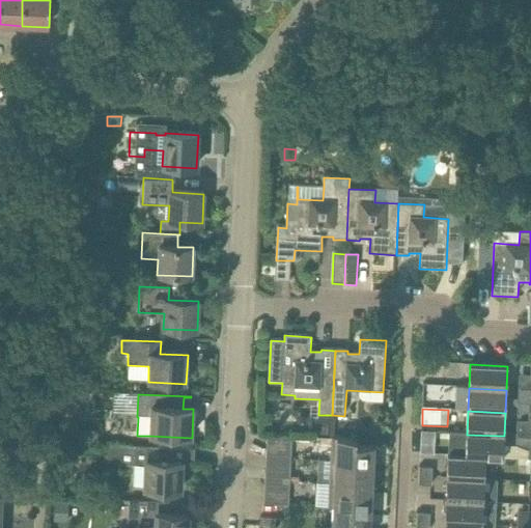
[(329,419),(315,419),(313,438),(328,439),(329,419)]
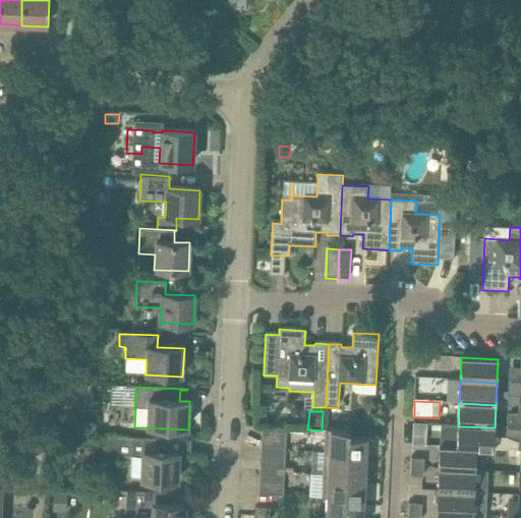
[(96,425),(76,424),(76,437),(96,438),(96,425)]
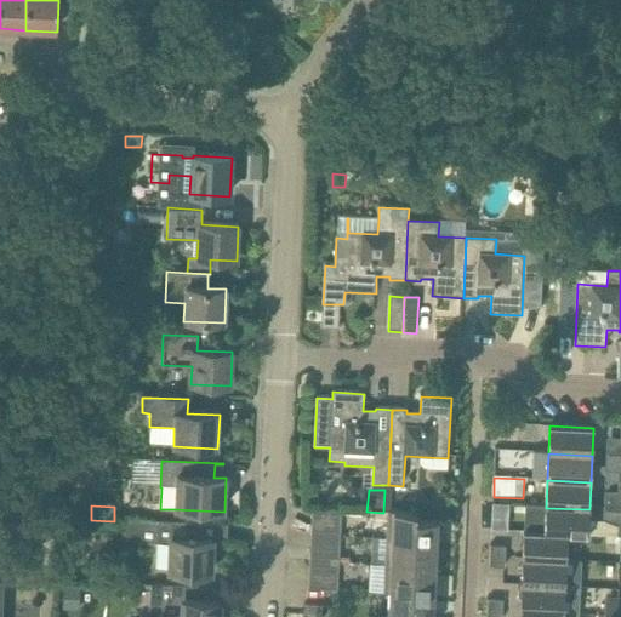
[(590,509),(546,508),(528,507),(527,532),(545,533),(568,535),(568,536),(588,537),(590,509)]
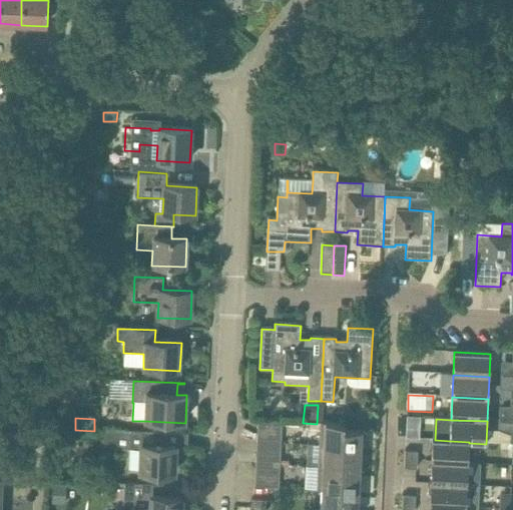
[(283,422),(259,421),(258,441),(282,442),(283,422)]
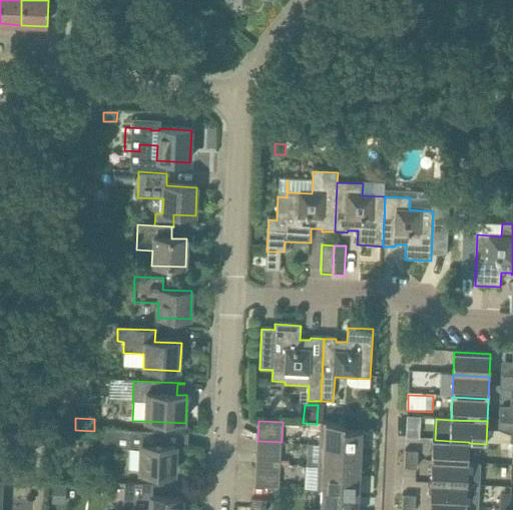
[(343,453),(361,454),(362,432),(345,431),(345,425),(321,424),(320,435),(308,435),(308,445),(343,447),(343,453)]
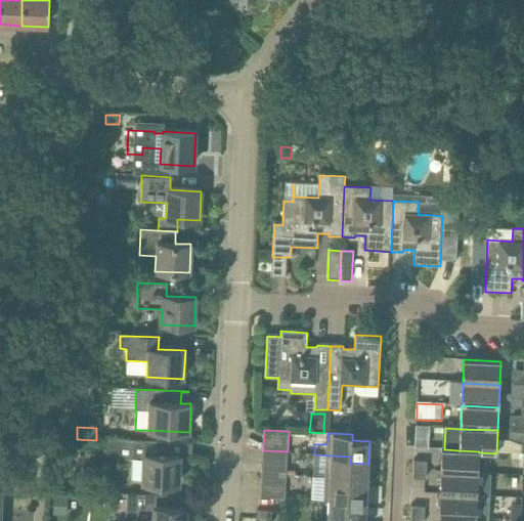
[(106,460),(119,460),(120,441),(107,440),(106,460)]
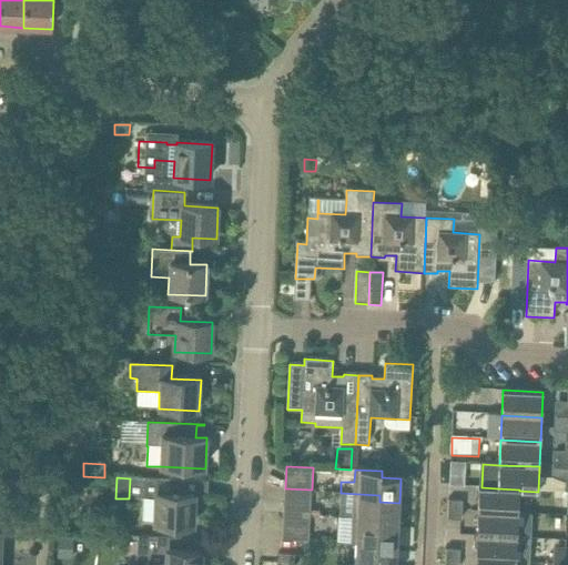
[(185,494),(186,481),(145,480),(144,522),(155,523),(155,524),(193,525),(194,494),(185,494)]
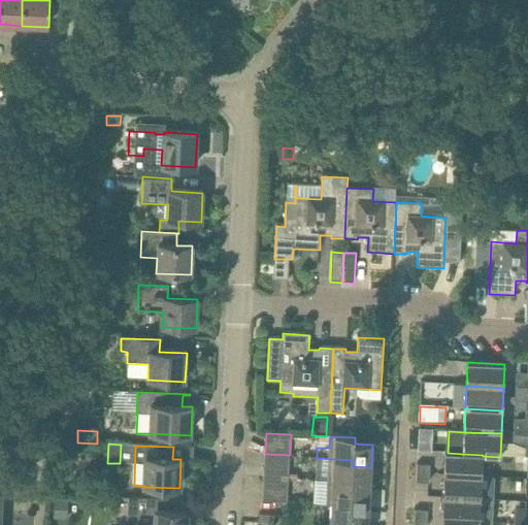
[(463,454),(448,453),(446,453),(444,476),(482,478),(483,456),(483,455),(463,454)]
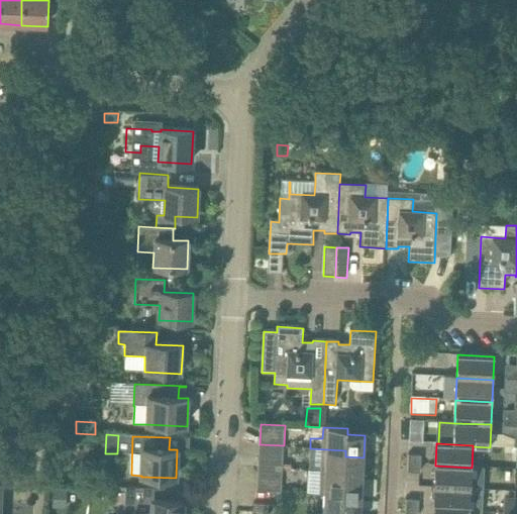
[(309,473),(321,473),(321,472),(344,473),(344,479),(363,480),(364,457),(345,456),(345,450),(310,448),(309,473)]
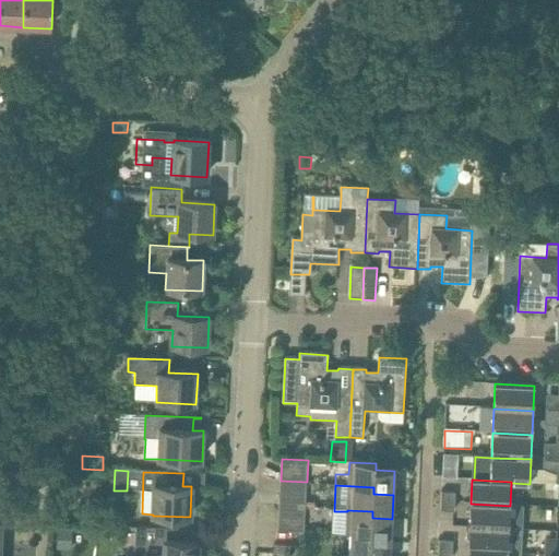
[(280,487),(280,508),(305,509),(306,488),(280,487)]
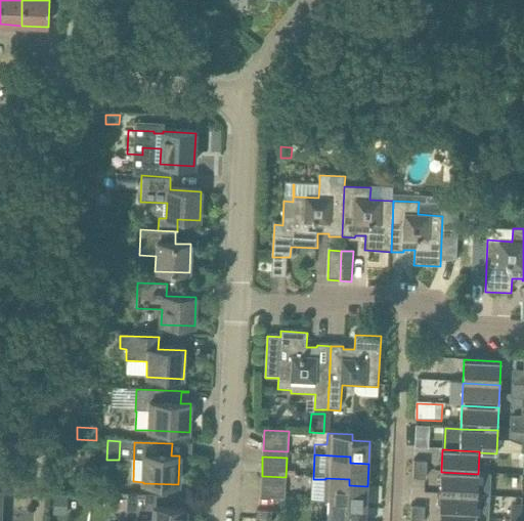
[(413,463),(413,471),(427,472),(427,463),(413,463)]
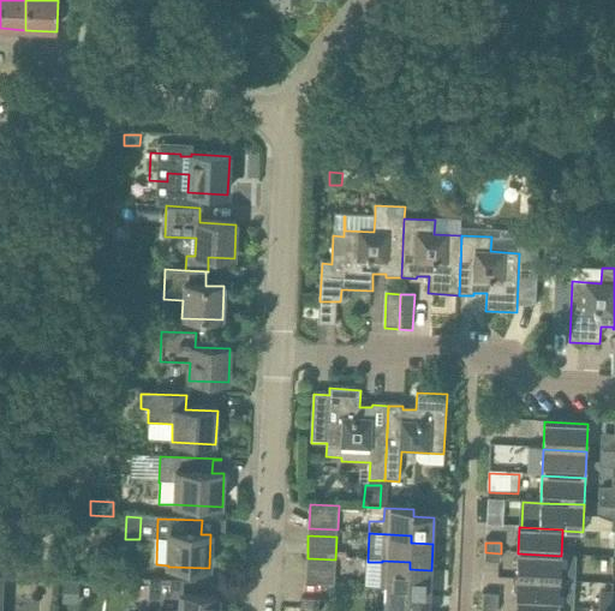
[(500,564),(501,553),(485,552),(484,563),(500,564)]
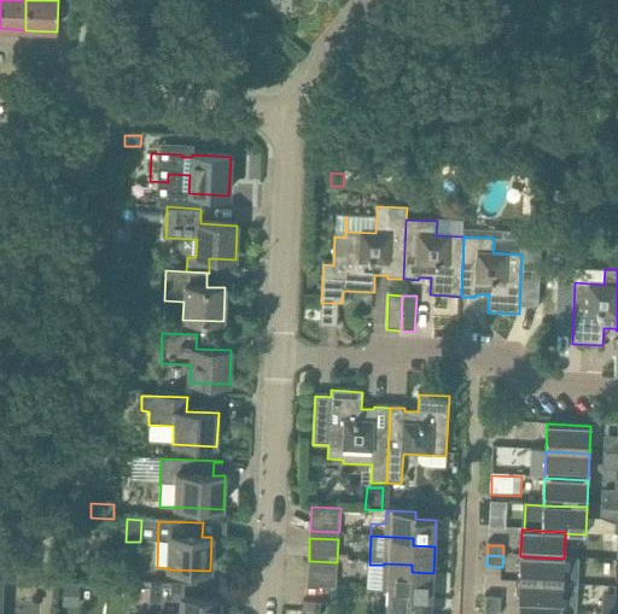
[(520,556),(519,583),(563,585),(564,559),(520,556)]
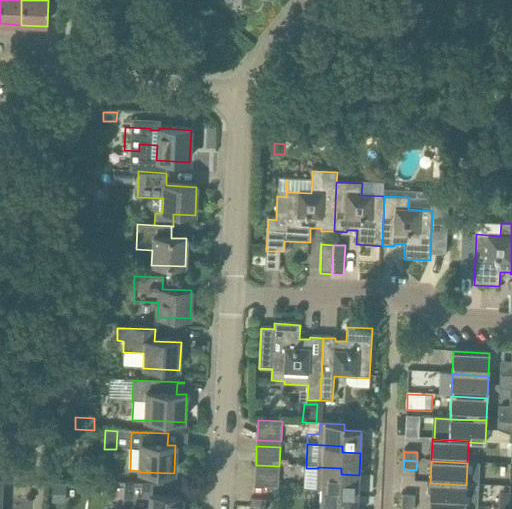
[(279,466),(256,465),(254,484),(278,484),(279,466)]
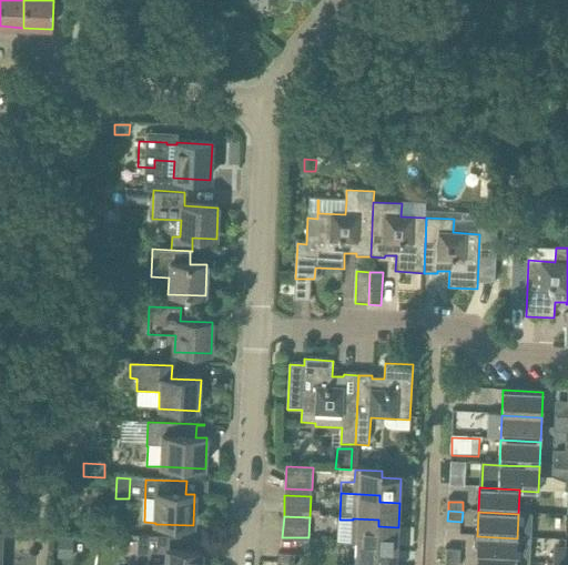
[(353,518),(353,520),(352,544),(356,544),(377,545),(377,552),(397,552),(398,527),(378,526),(378,520),(353,518)]
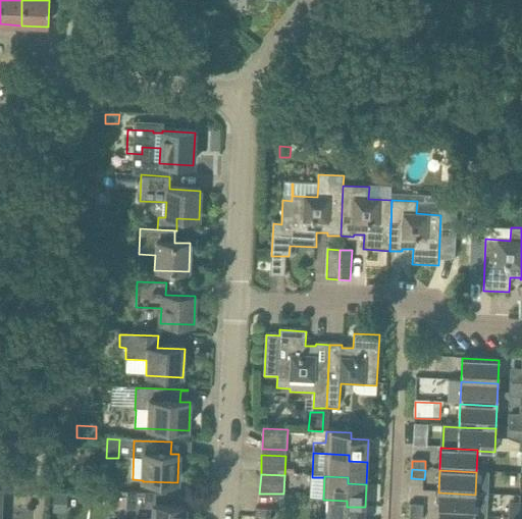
[(475,495),(438,492),(437,516),(474,517),(475,495)]
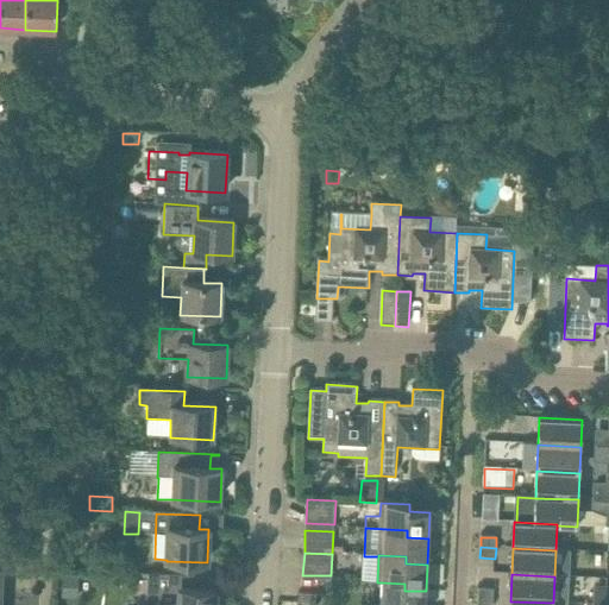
[(214,604),(215,592),(181,591),(181,577),(150,575),(149,604),(214,604)]
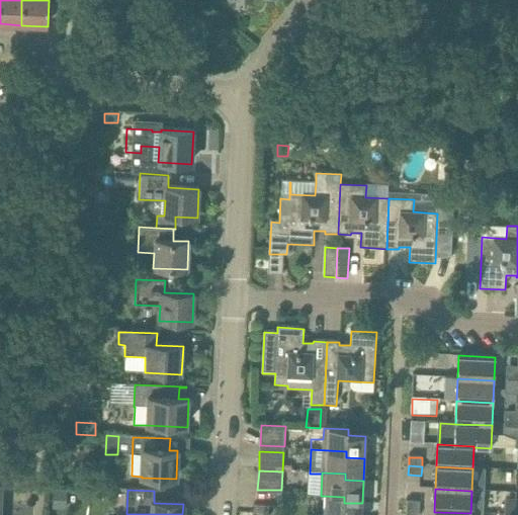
[(68,493),(54,492),(52,509),(66,510),(68,493)]
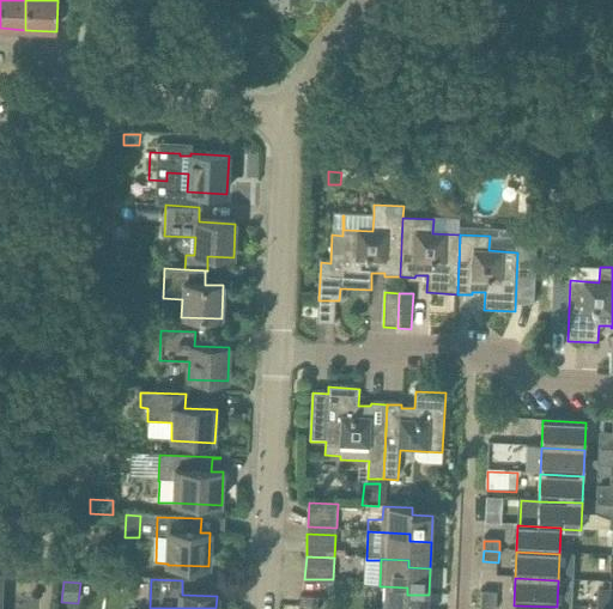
[(407,588),(384,586),(383,608),(428,608),(429,595),(407,595),(407,588)]
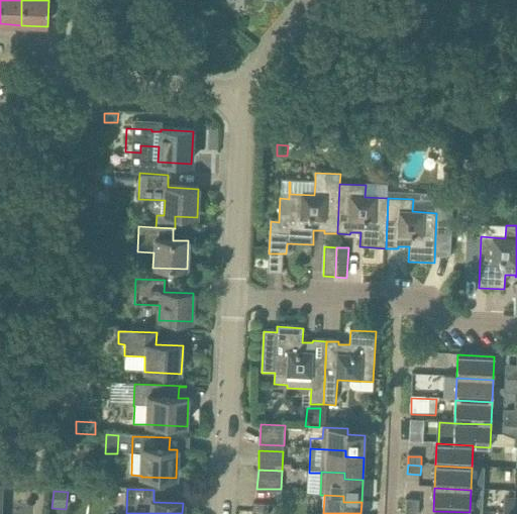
[(515,513),(515,502),(516,499),(504,499),(504,513),(515,513)]
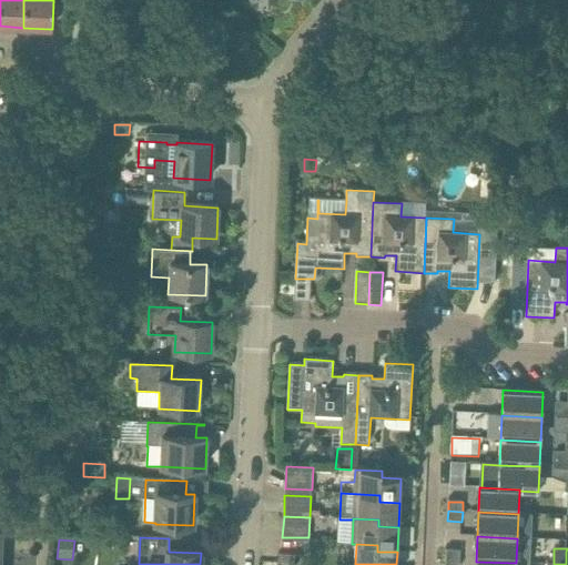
[(446,551),(446,560),(460,561),(460,551),(446,551)]
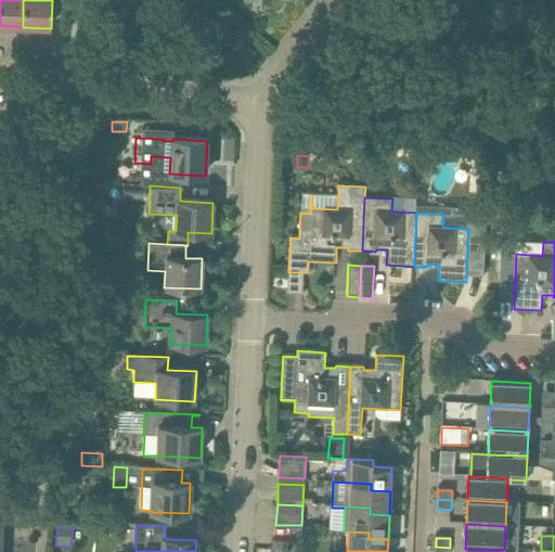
[(289,543),(275,542),(274,551),(288,551),(289,543)]
